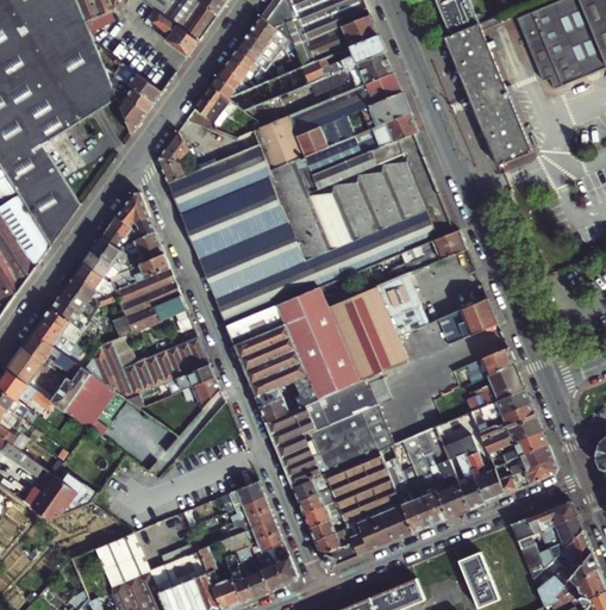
[(116,97),(111,87),(102,67),(98,55),(85,24),(80,12),(75,0),(0,0),(0,167),(16,192),(33,221),(49,211),(61,230),(80,205),(47,151),(42,144),(49,139),(116,97)]
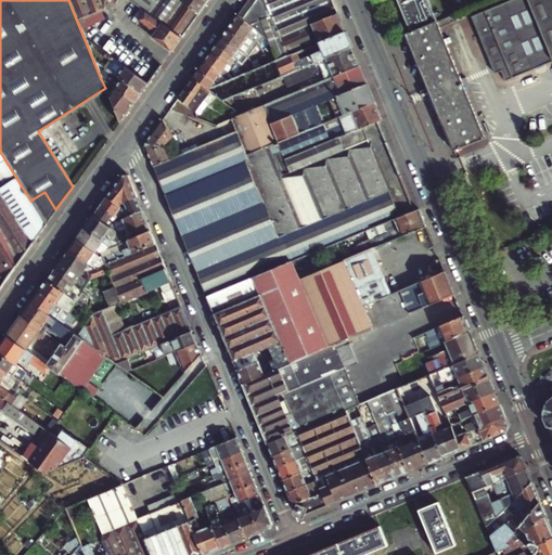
[(197,13),(179,0),(68,0),(73,11),(77,22),(99,11),(104,9),(110,0),(128,0),(140,8),(159,22),(180,38),(197,13)]
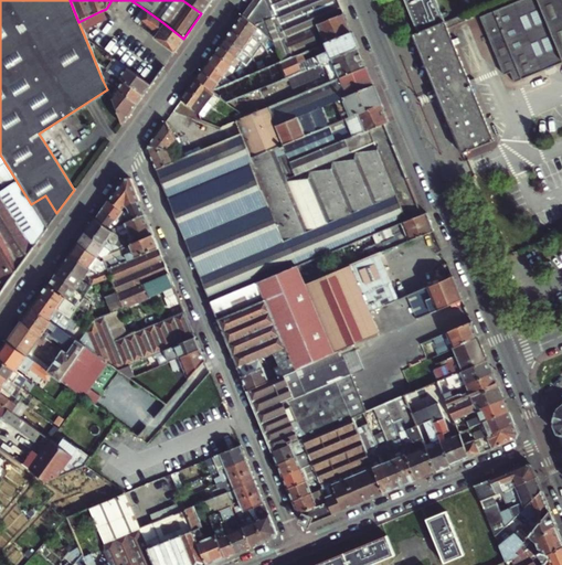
[(182,0),(201,13),(210,0),(182,0)]
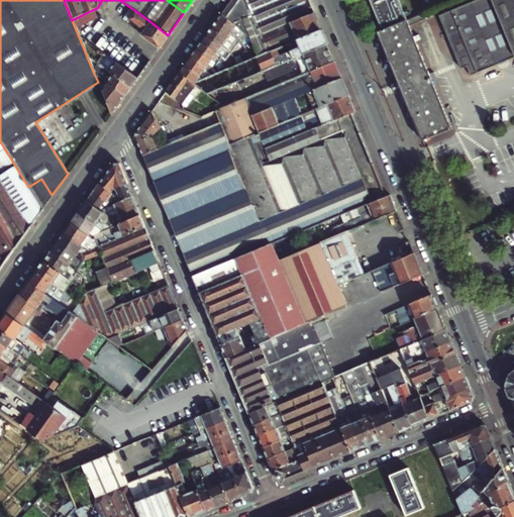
[(258,56),(298,39),(320,29),(309,4),(307,0),(229,0),(219,14),(242,32),(244,33),(250,38),(258,56)]
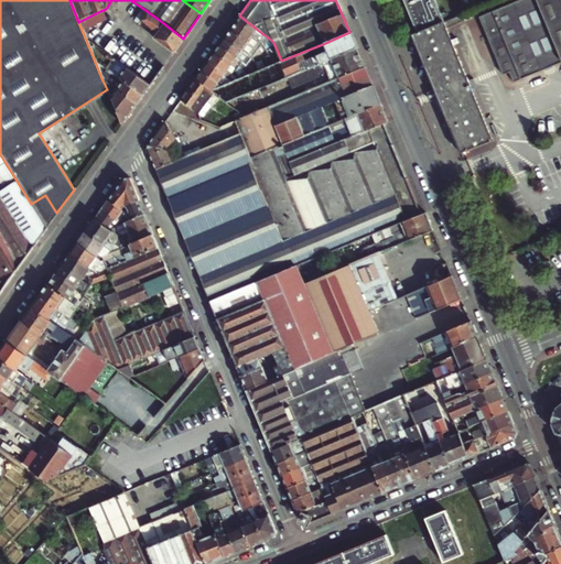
[(400,0),(416,34),(442,23),(432,0),(400,0)]
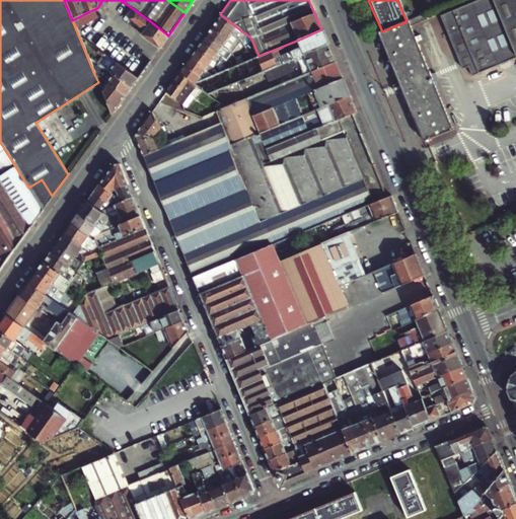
[(515,0),(476,0),(439,16),(461,69),(467,67),(470,75),(515,56),(515,0)]
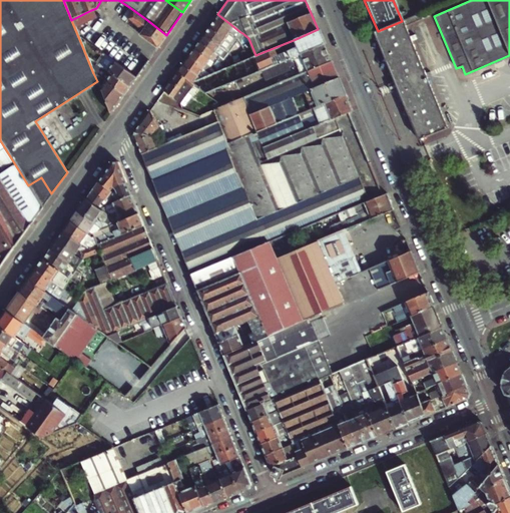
[(157,47),(166,35),(147,20),(129,7),(123,15),(143,30),(140,34),(157,47)]
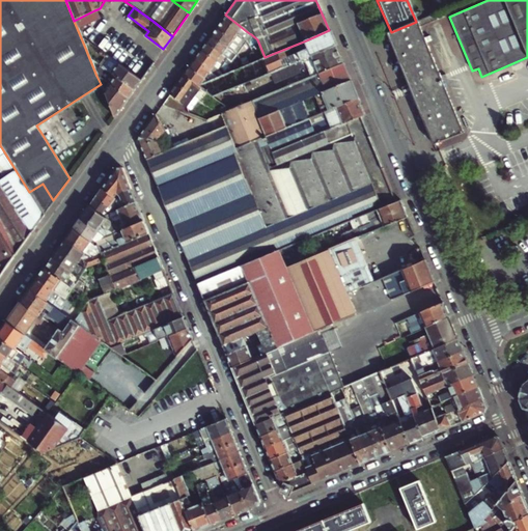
[(251,34),(249,33),(225,15),(221,21),(227,26),(244,39),(245,40),(246,42),(251,34)]
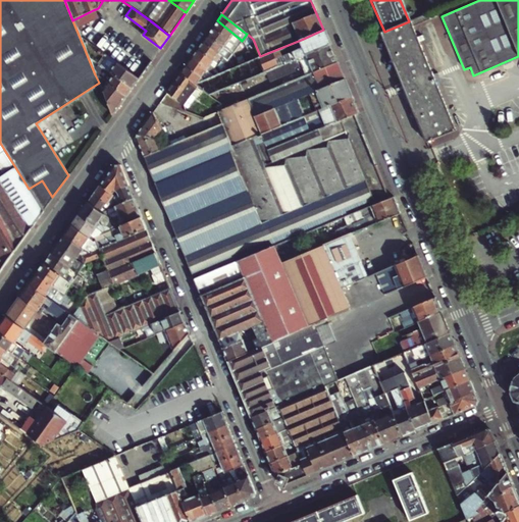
[(384,32),(379,34),(424,142),(455,129),(411,27),(428,19),(426,14),(409,21),(384,32)]
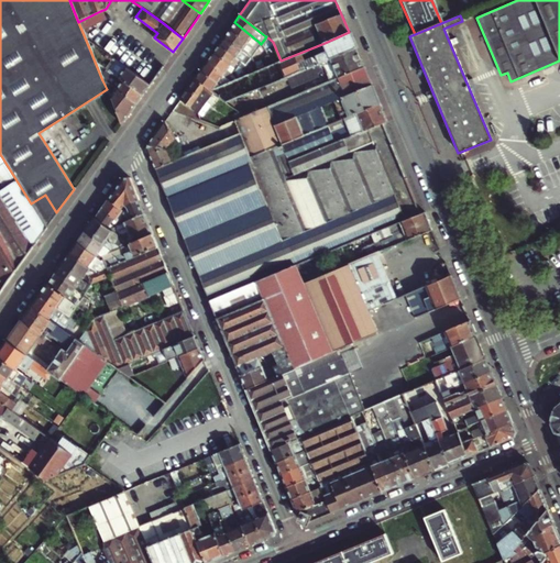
[(260,43),(259,42),(241,28),(234,22),(229,30),(253,50),(254,51),(260,43)]
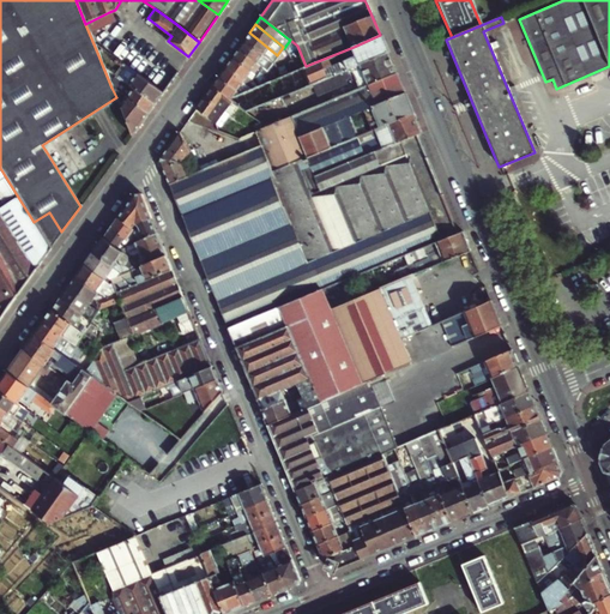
[(277,55),(276,54),(249,32),(243,41),(249,47),(271,62),(271,64),(275,60),(277,55)]
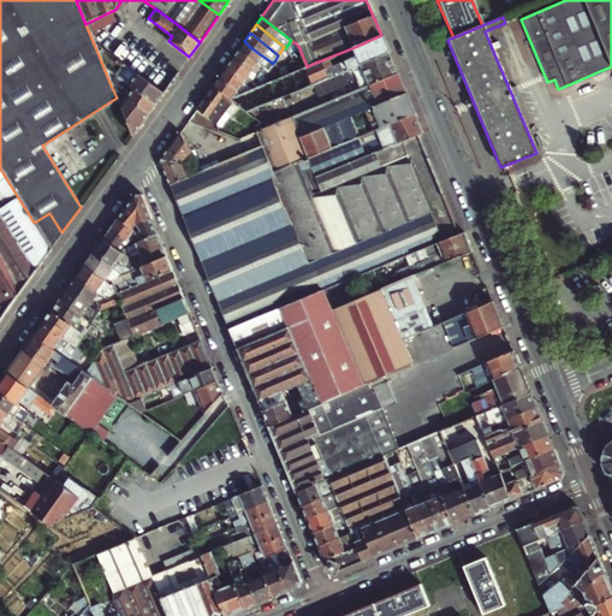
[(320,81),(328,77),(360,64),(388,53),(381,35),(355,47),(307,66),(297,71),(268,83),(259,87),(253,89),(230,100),(232,102),(245,112),(257,107),(281,96),(320,81)]
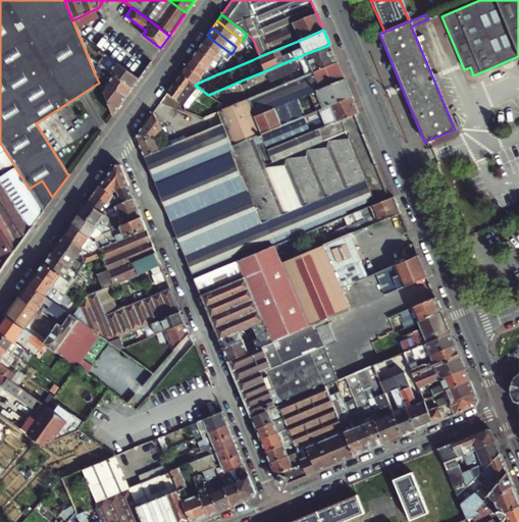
[(230,54),(230,53),(212,40),(207,35),(202,42),(214,51),(222,58),(216,64),(214,67),(216,71),(219,73),(227,70),(226,66),(224,67),(222,65),(226,59),(225,57),(230,54)]
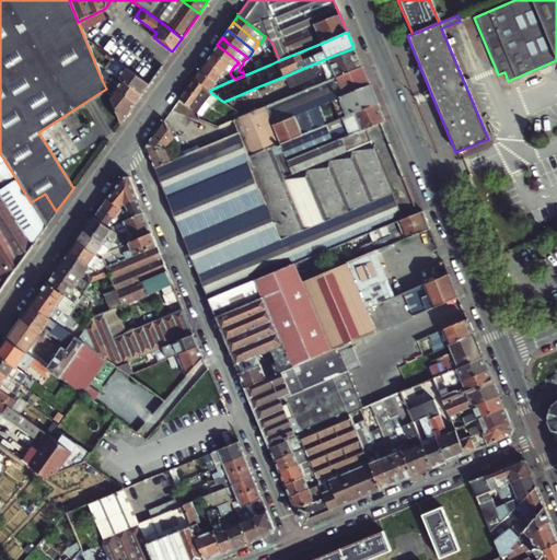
[(232,69),(239,62),(230,55),(217,45),(211,53),(218,58),(231,68),(232,69)]
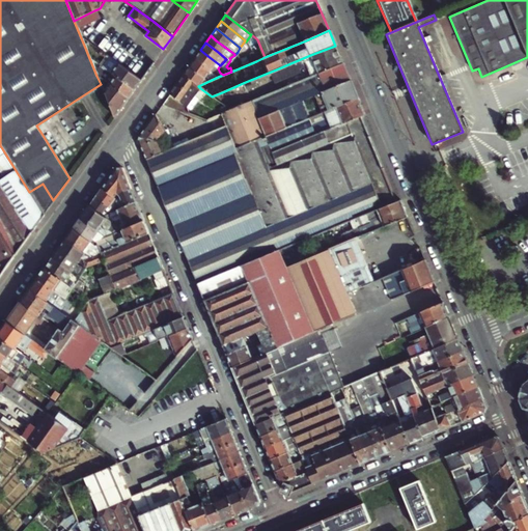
[(330,68),(342,63),(335,46),(310,55),(283,66),(276,70),(277,73),(284,71),(285,73),(294,70),(296,71),(302,67),(302,66),(304,66),(306,72),(308,77),(330,68)]
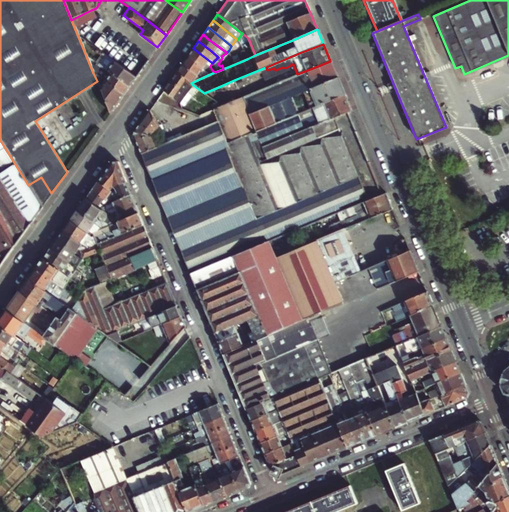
[(208,69),(208,66),(211,62),(199,53),(193,48),(186,57),(201,69),(205,73),(208,69)]
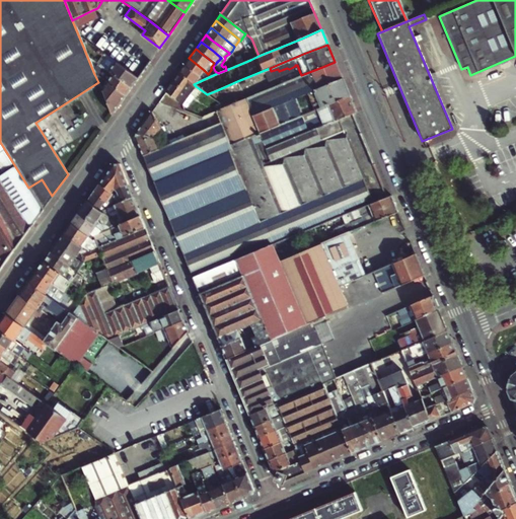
[(94,74),(100,66),(98,65),(87,57),(94,74)]
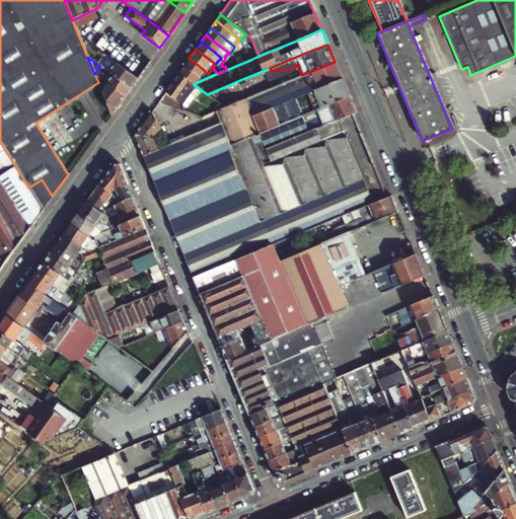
[(183,65),(199,77),(204,70),(189,58),(183,65)]
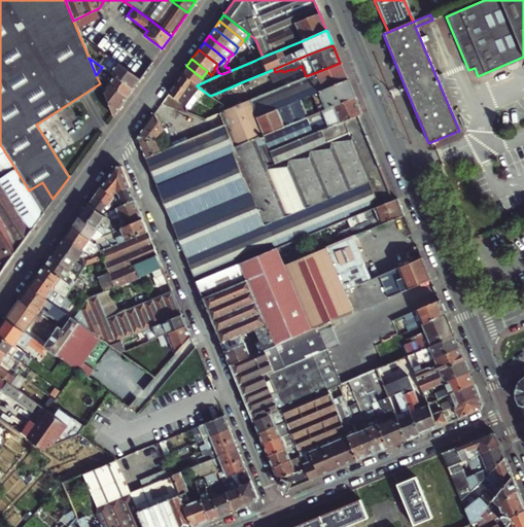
[(260,226),(249,198),(237,169),(231,153),(234,152),(232,148),(241,144),(253,140),(263,136),(263,135),(257,124),(255,118),(270,112),(299,100),(313,94),(325,89),(347,80),(340,63),(327,68),(306,76),(292,82),(270,92),(249,100),(228,109),(226,109),(218,113),(221,119),(223,125),(211,131),(169,148),(154,154),(144,159),(195,282),(213,274),(245,260),(271,250),(260,226)]
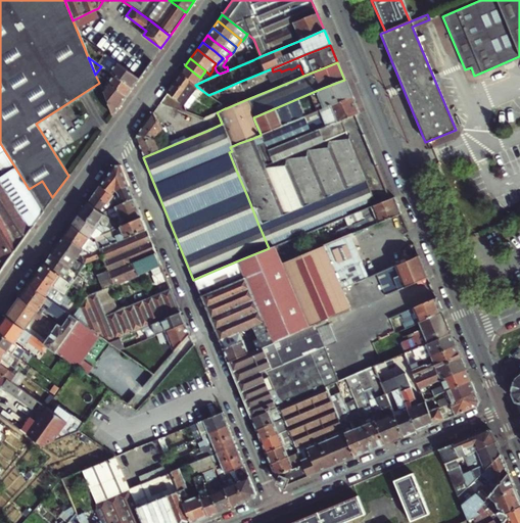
[(123,83),(131,89),(139,79),(128,70),(120,65),(112,75),(123,83)]
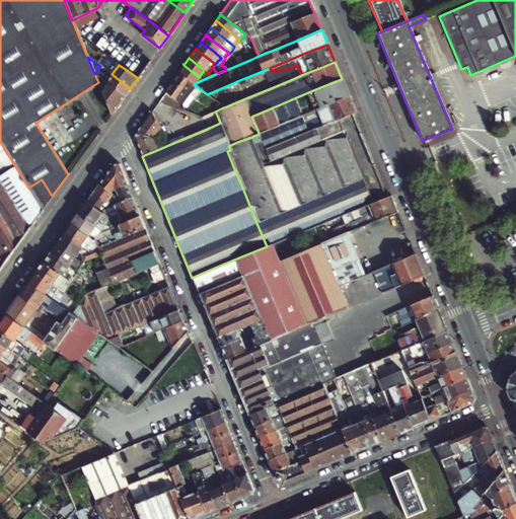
[(178,72),(194,84),(199,77),(183,65),(178,72)]
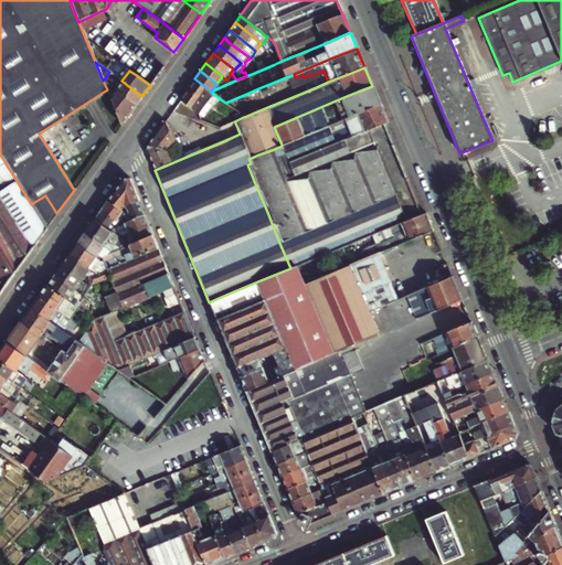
[(311,82),(314,88),(328,82),(326,76),(311,82)]
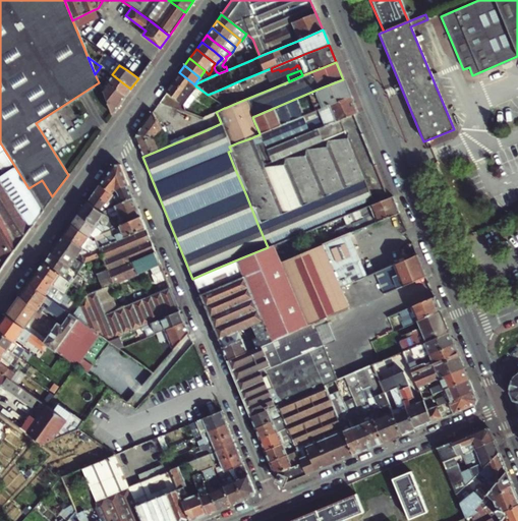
[(183,93),(189,98),(196,87),(194,84),(179,72),(172,82),(184,92),(183,93)]
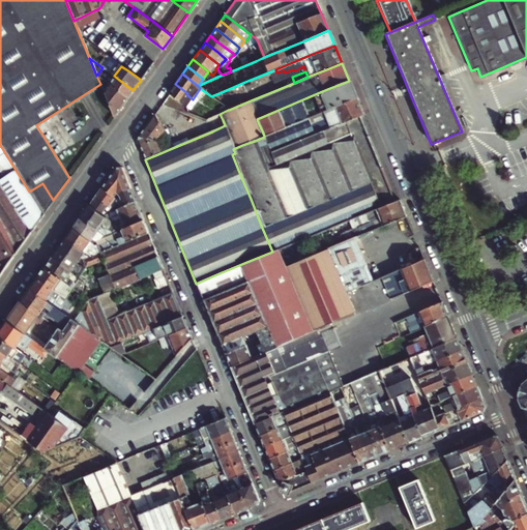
[(114,117),(127,97),(108,84),(96,76),(100,84),(108,102),(114,117)]
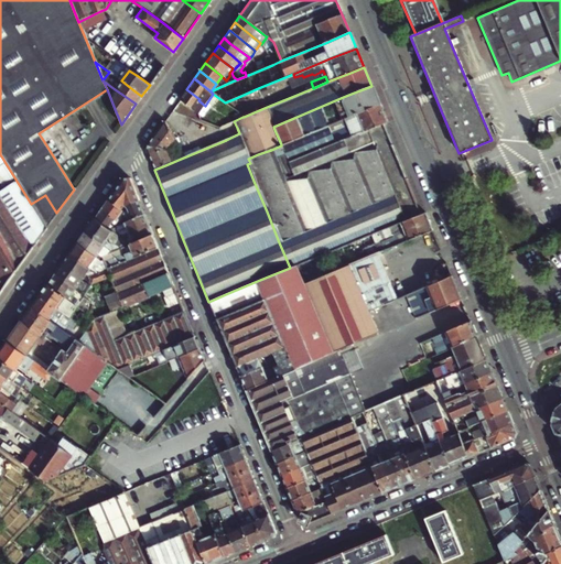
[(136,104),(141,96),(132,89),(121,80),(115,89),(136,104)]
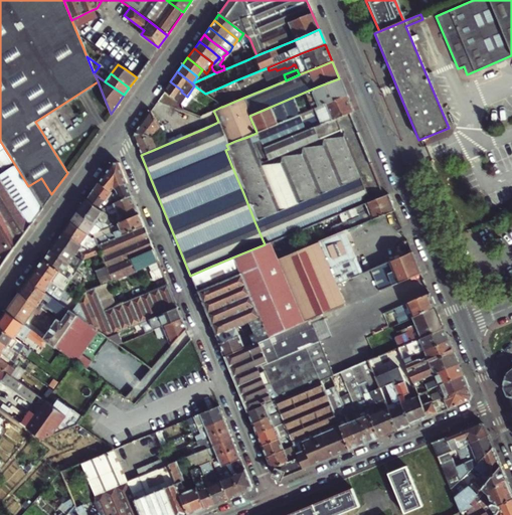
[(243,98),(264,90),(286,80),(284,74),(270,80),(269,78),(267,77),(239,89),(243,98)]
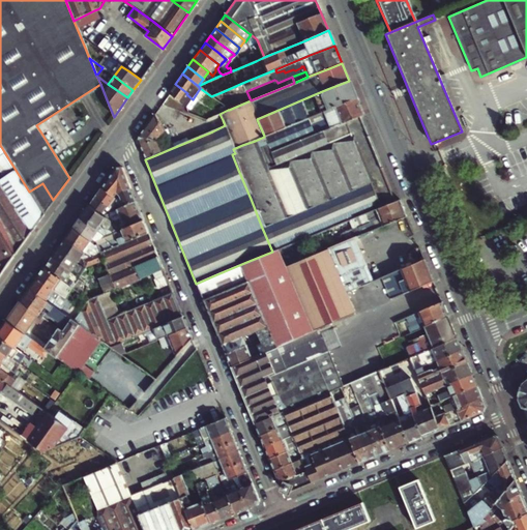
[(347,101),(356,97),(349,81),(327,89),(315,94),(319,104),(323,101),(327,110),(347,101)]
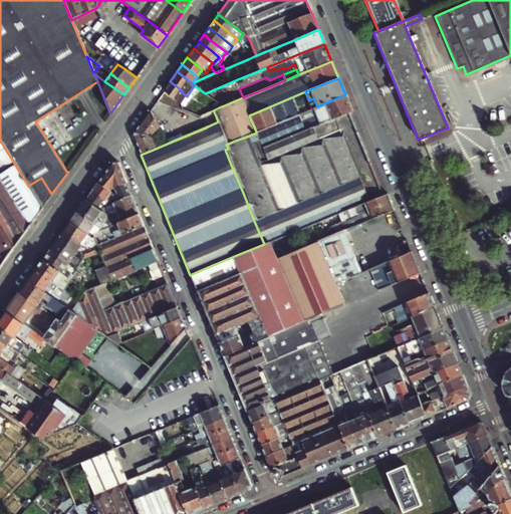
[(222,106),(243,97),(239,88),(235,80),(215,89),(222,106)]
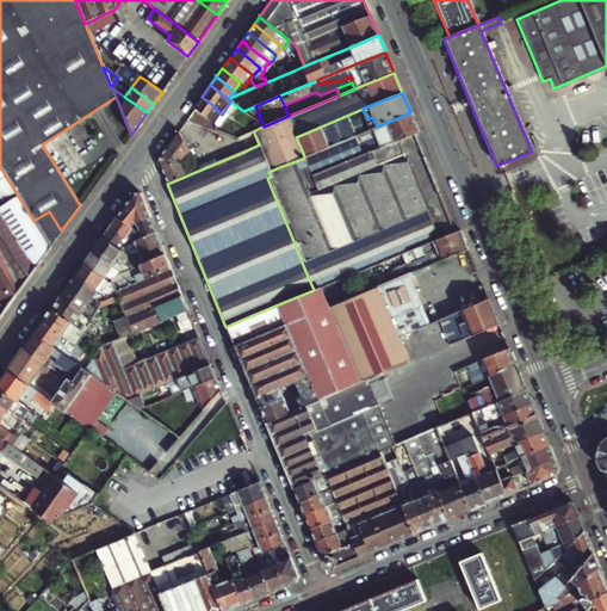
[(223,118),(221,116),(222,115),(215,109),(216,107),(202,97),(193,109),(217,127),(223,118)]
